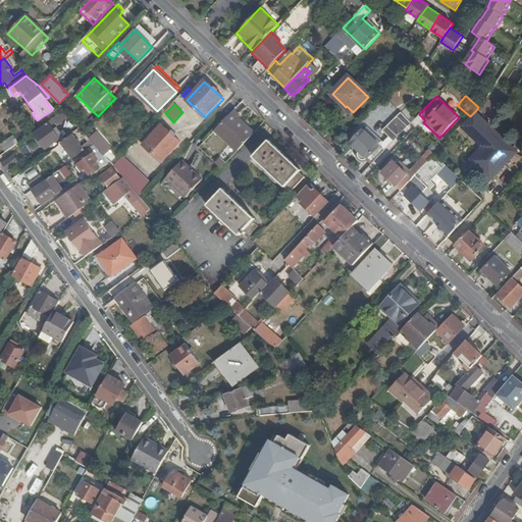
[(384,144),(368,127),(364,133),(383,151),(416,117),(406,107),(383,131),(390,138),(384,144)]
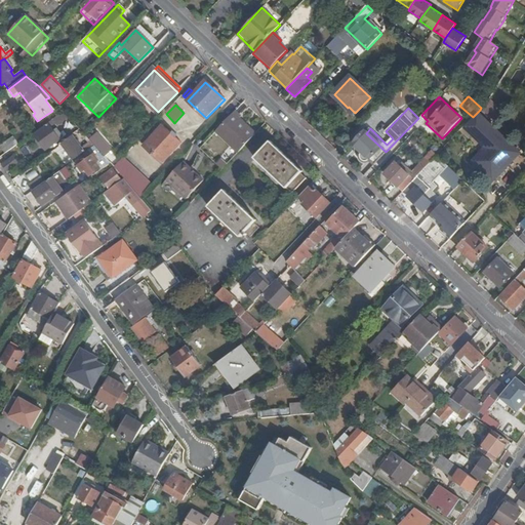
[(55,125),(56,126),(69,118),(63,112),(47,124),(48,125),(35,135),(45,150),(56,143),(63,137),(56,129),(53,131),(51,128),(55,125)]
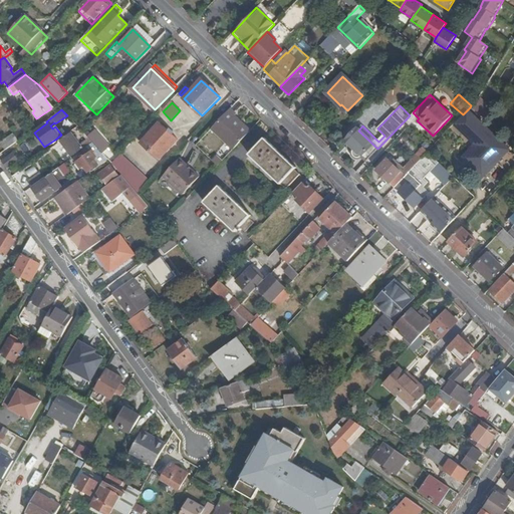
[(231,109),(212,129),(234,151),(250,134),(234,116),(236,114),(231,109)]
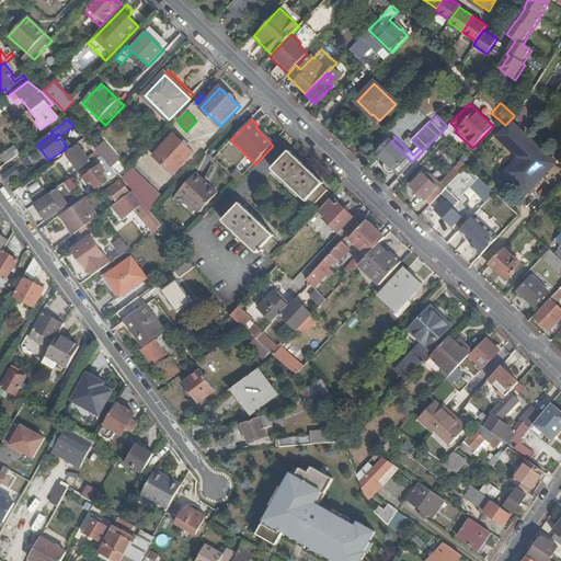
[(506,172),(525,191),(544,171),(551,162),(527,138),(508,122),(505,125),(496,134),(521,157),(506,172)]
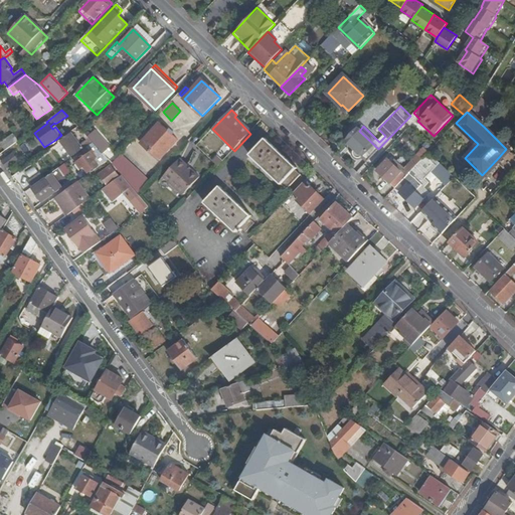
[(168,132),(160,124),(141,144),(160,161),(178,142),(173,137),(174,135),(169,131),(168,132)]
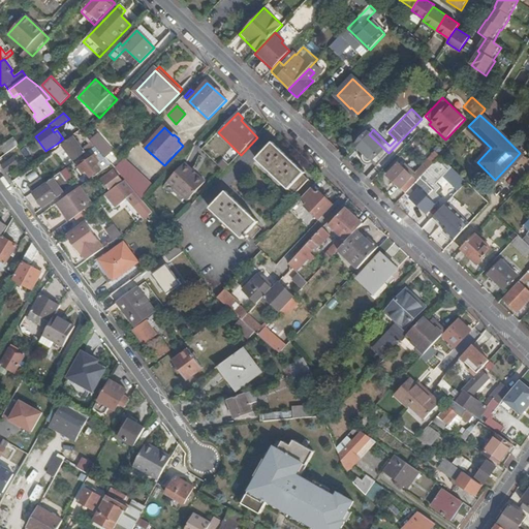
[(367,132),(354,145),(366,156),(370,160),(376,166),(389,153),(369,134),(367,132)]
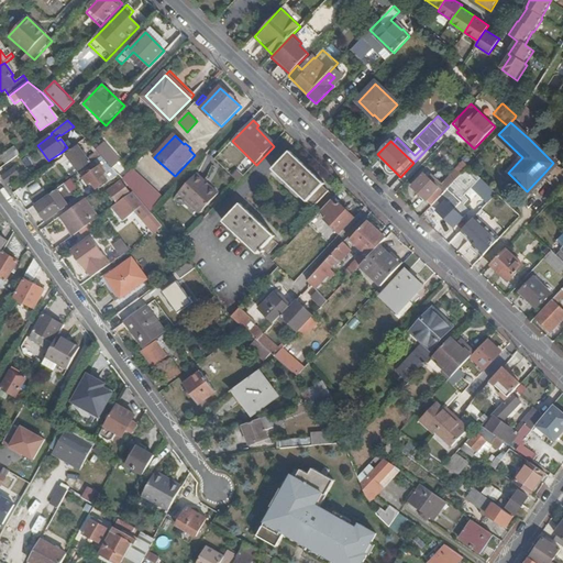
[(98,153),(101,157),(106,162),(112,168),(120,161),(102,143),(95,150),(98,153)]
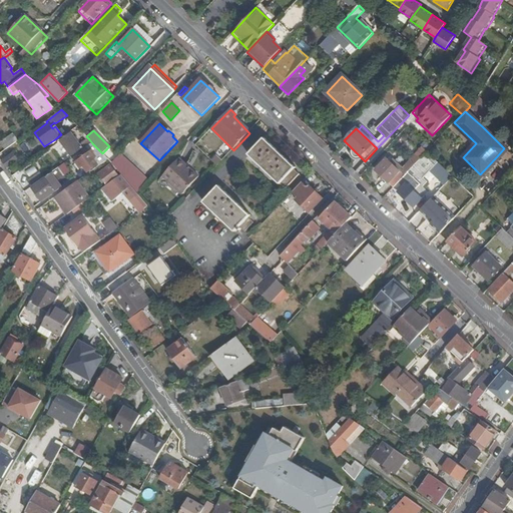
[(72,134),(71,132),(61,139),(62,141),(72,134)]
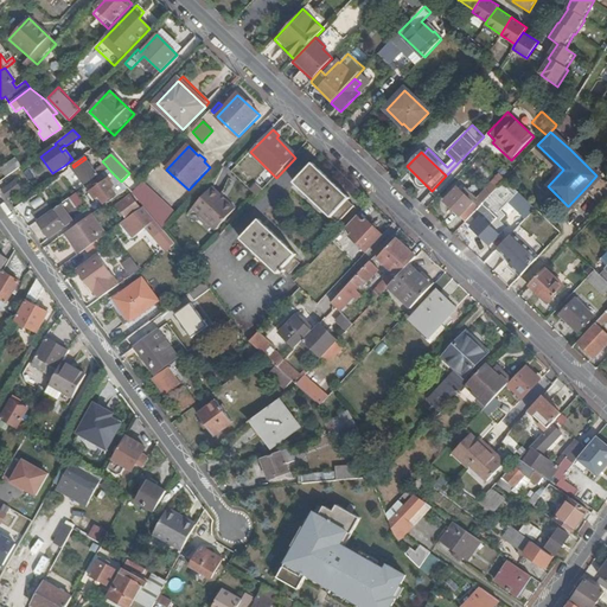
[(171,159),(167,157),(160,164),(164,166),(171,159)]
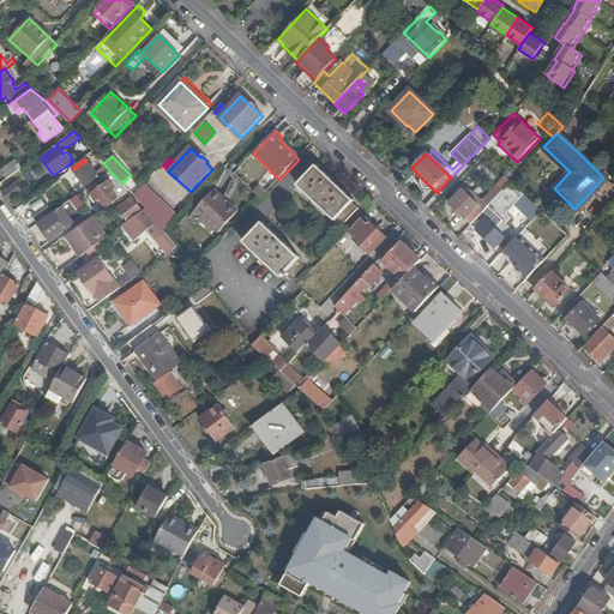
[(16,161),(0,172),(6,180),(20,169),(16,161)]
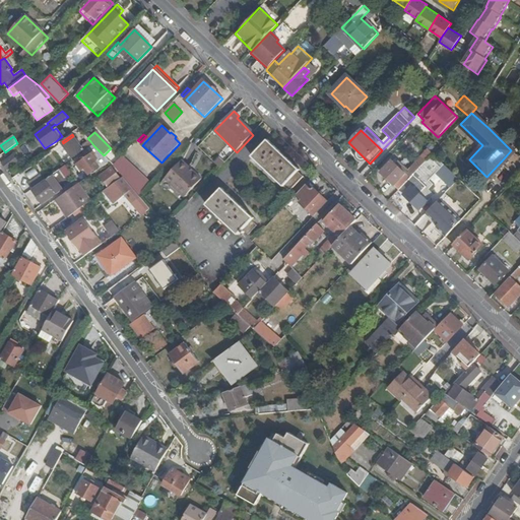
[(73,157),(83,150),(84,152),(93,145),(90,141),(81,147),(73,136),(63,143),(73,157)]
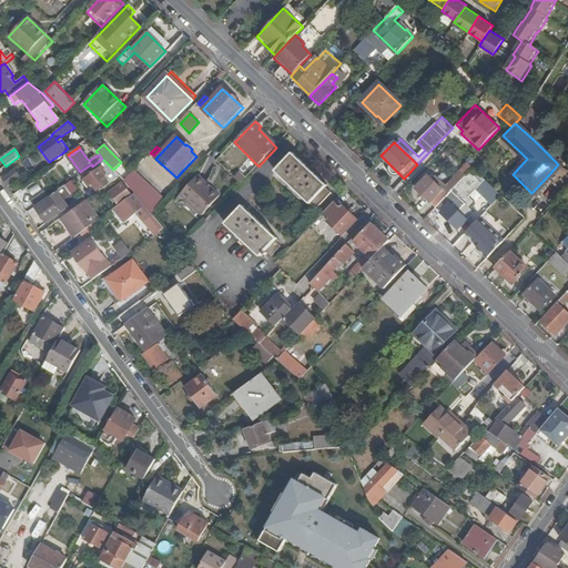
[(293,194),(296,191),(316,210),(331,194),(325,189),(327,186),(293,154),(275,172),(290,185),(287,189),(293,194)]
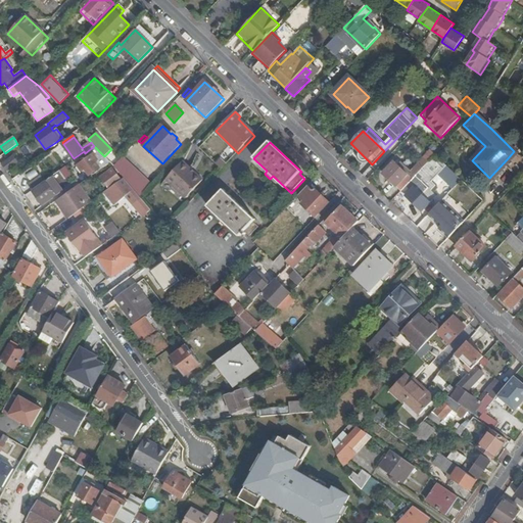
[(99,161),(94,153),(98,150),(94,146),(85,153),(75,160),(83,173),(86,171),(90,175),(100,168),(97,162),(99,161)]
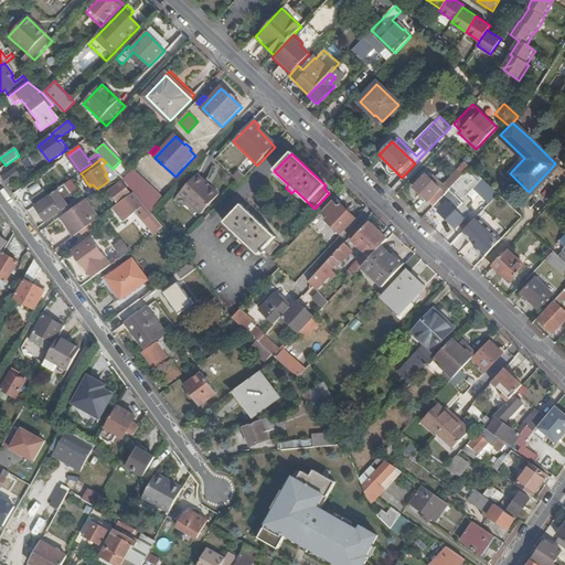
[(470,167),(466,162),(459,168),(465,172),(470,167)]
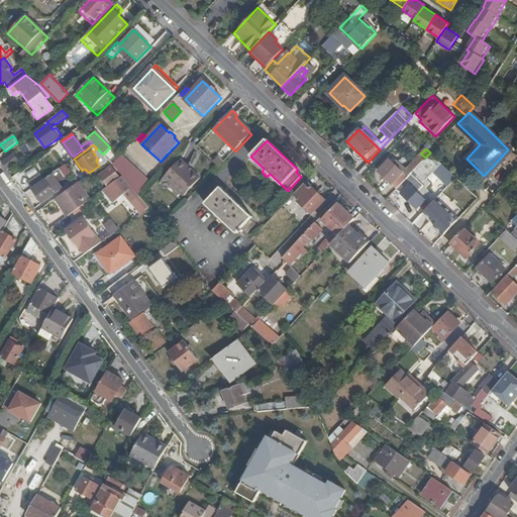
[(501,158),(512,168),(516,163),(516,150),(508,149),(501,158)]
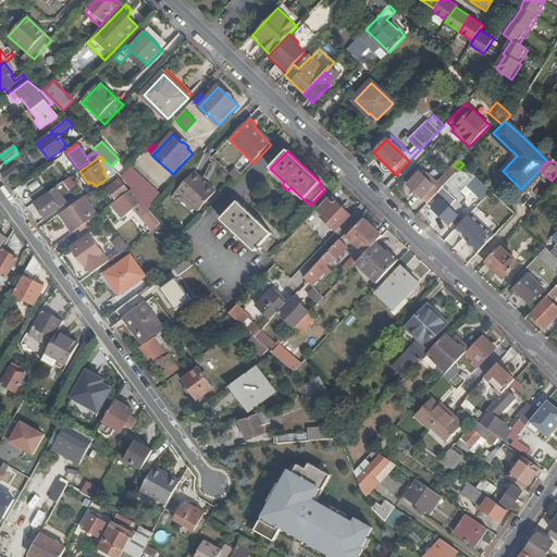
[(460,197),(458,195),(475,176),(465,165),(428,205),(448,224),(461,211),(455,201),(460,197)]
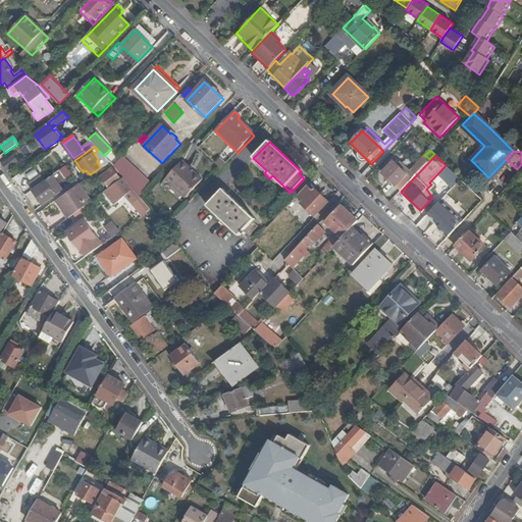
[(424,155),(415,165),(420,169),(429,159),(424,155)]
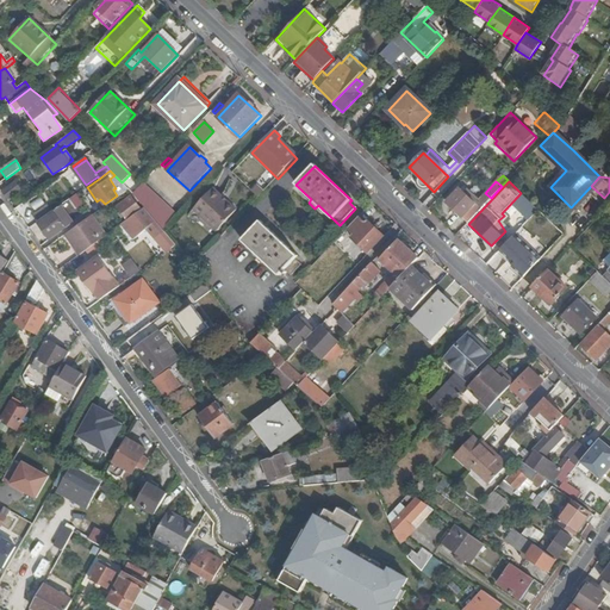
[(132,194),(143,209),(163,230),(176,217),(143,184),(132,194)]
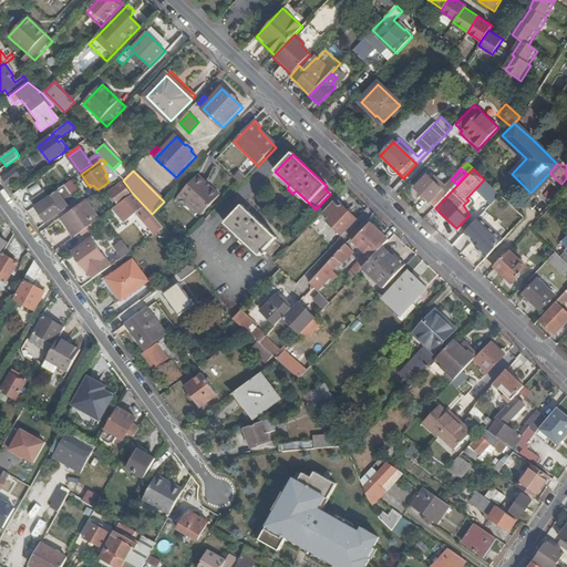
[(18,178),(12,172),(1,179),(7,186),(18,178)]
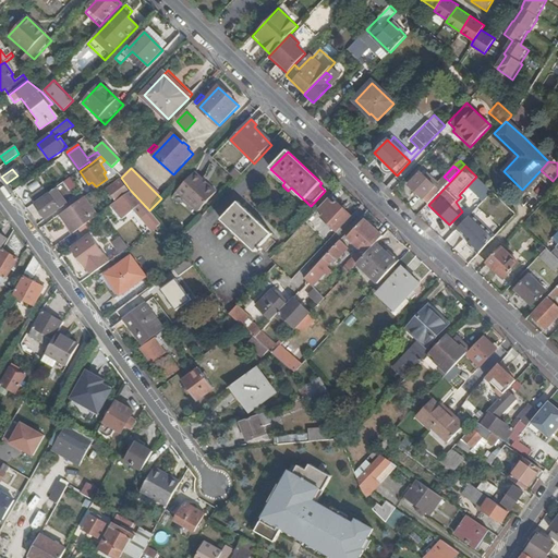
[(177,193),(198,213),(218,192),(195,171),(177,193)]
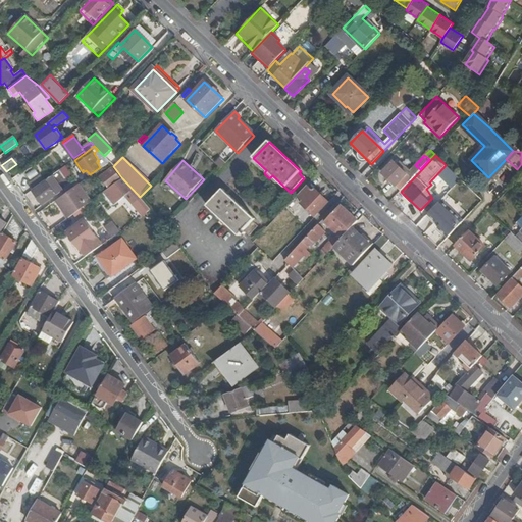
[(393,161),(381,173),(400,191),(420,169),(415,165),(407,173),(393,161)]
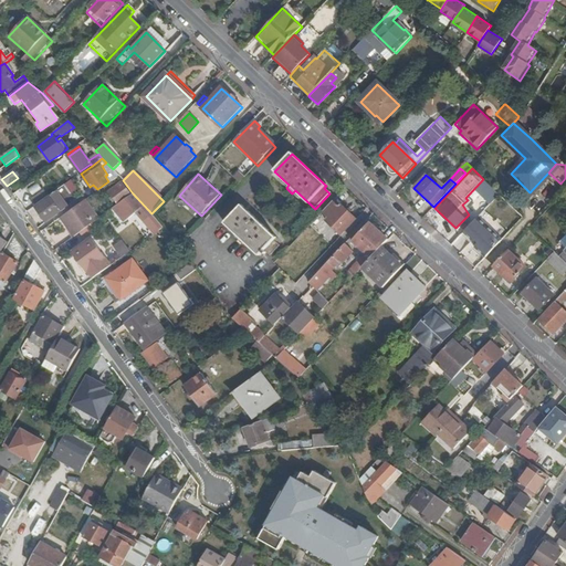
[(70,192),(76,188),(72,180),(63,187),(66,192),(64,195),(66,199),(72,196),(70,192)]
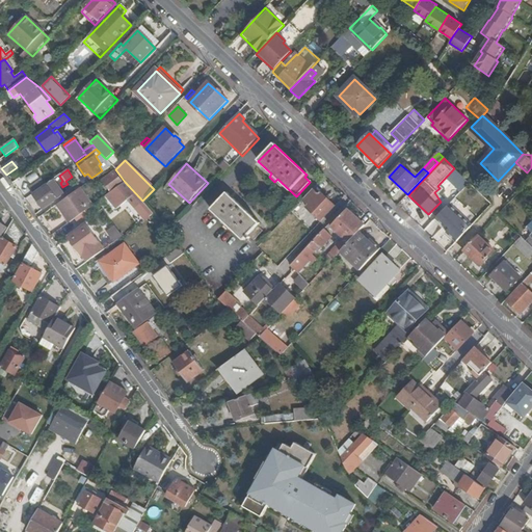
[(109,190),(115,186),(117,188),(124,183),(114,170),(102,180),(109,190)]
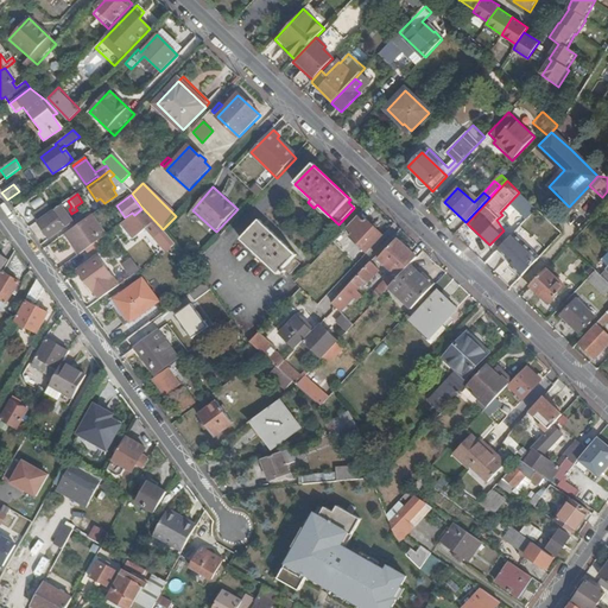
[(48,206),(35,215),(39,221),(52,211),(48,206)]
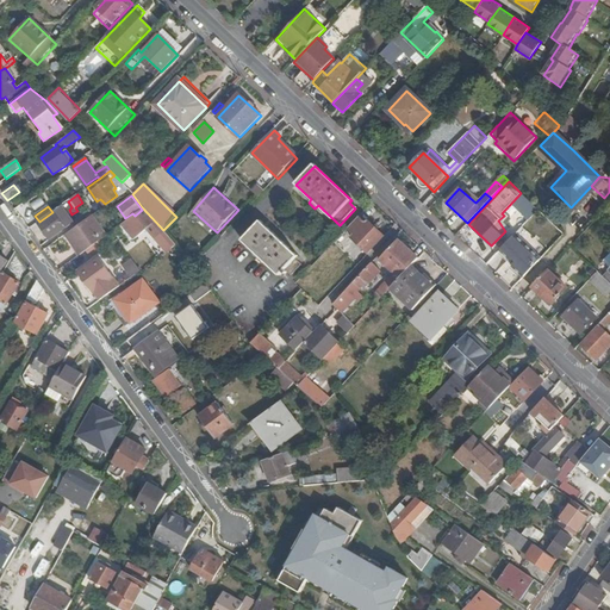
[(62,209),(39,224),(49,238),(72,222),(62,209)]
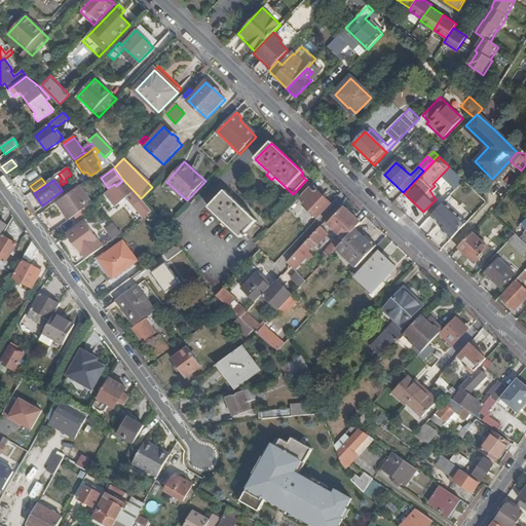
[(104,194),(115,209),(126,200),(134,211),(142,200),(123,180),(122,181),(116,186),(104,194)]
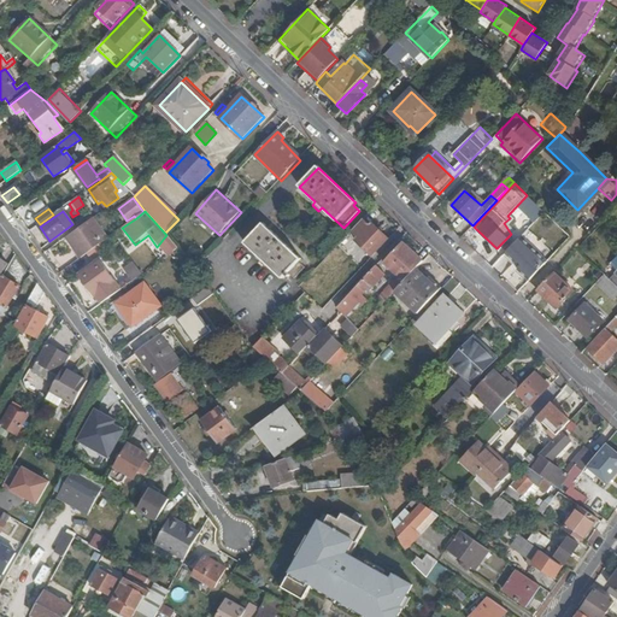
[(109,239),(94,218),(65,239),(80,259),(109,239)]
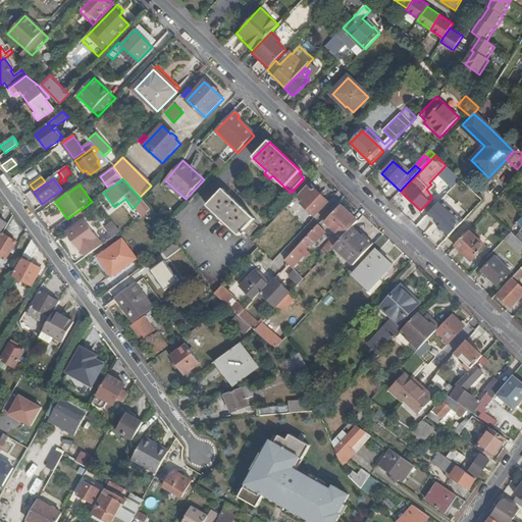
[(302,201),(300,203),(315,217),(329,203),(314,188),(312,191),(307,186),(297,196),(302,201)]
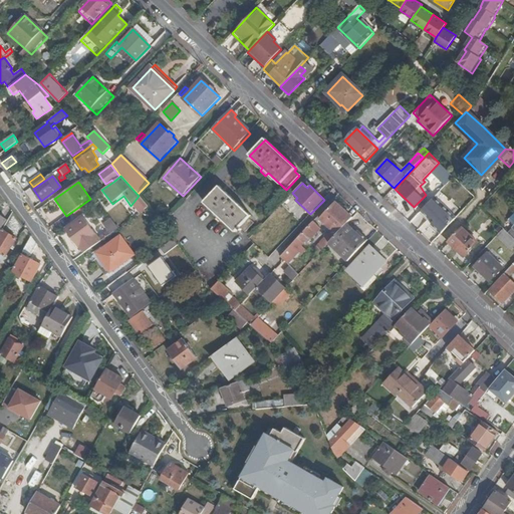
[(248,219),(250,217),(220,187),(204,203),(217,216),(215,219),(219,223),(222,220),(235,232),(237,230),(240,233),(242,231),(245,234),(253,225),(248,219)]
